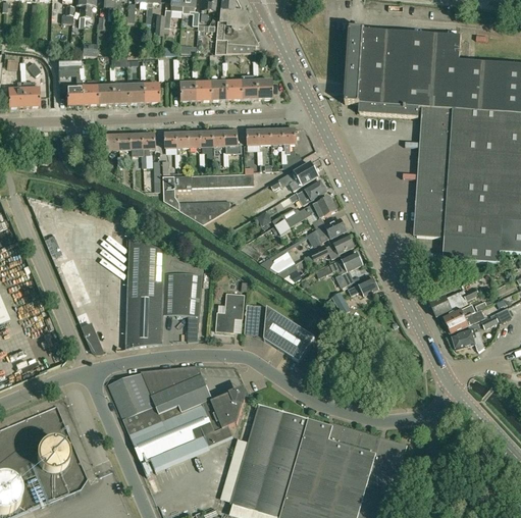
[(84,15),(85,0),(74,0),(74,4),(80,4),(77,26),(83,27),(84,15)]
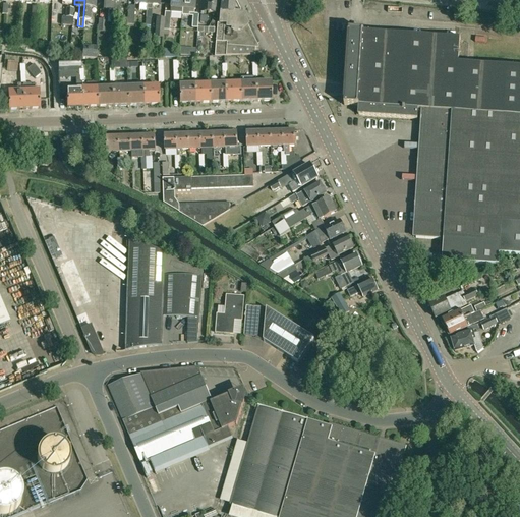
[(84,0),(83,15),(90,15),(90,5),(95,5),(95,0),(84,0)]
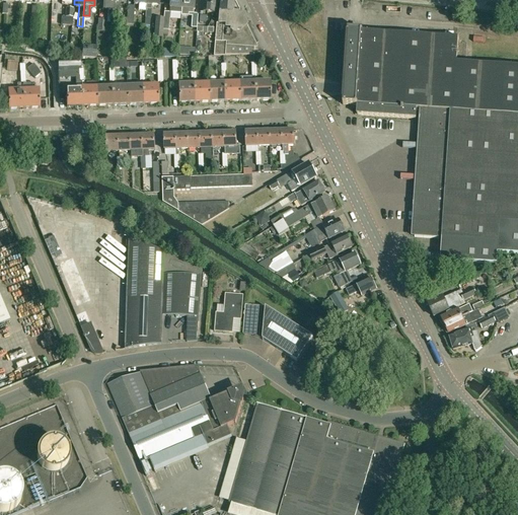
[(112,14),(113,0),(101,0),(101,6),(106,7),(106,13),(112,14)]
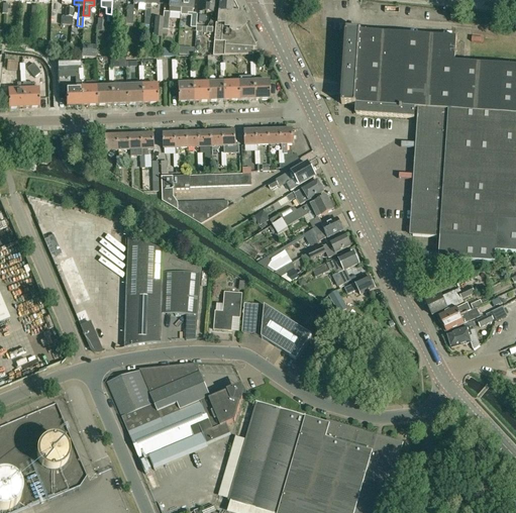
[(126,15),(117,14),(118,0),(123,0),(112,0),(111,14),(116,14),(115,27),(125,28),(125,20),(126,15)]
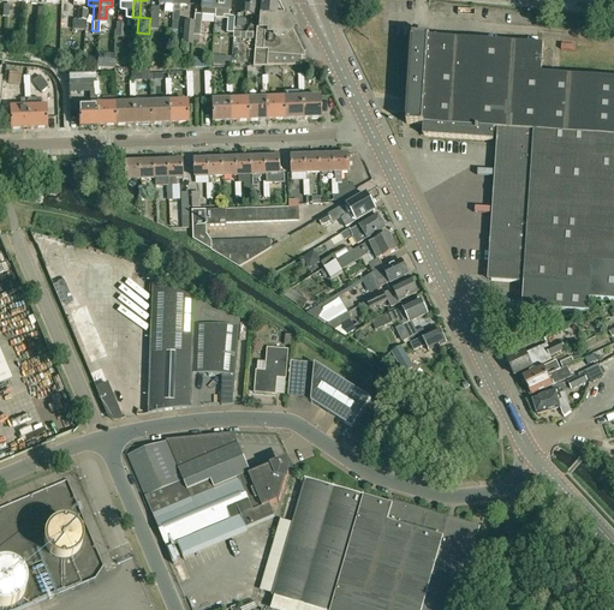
[(178,18),(179,3),(186,3),(188,4),(188,0),(172,0),(172,1),(173,1),(172,9),(172,17),(178,18)]
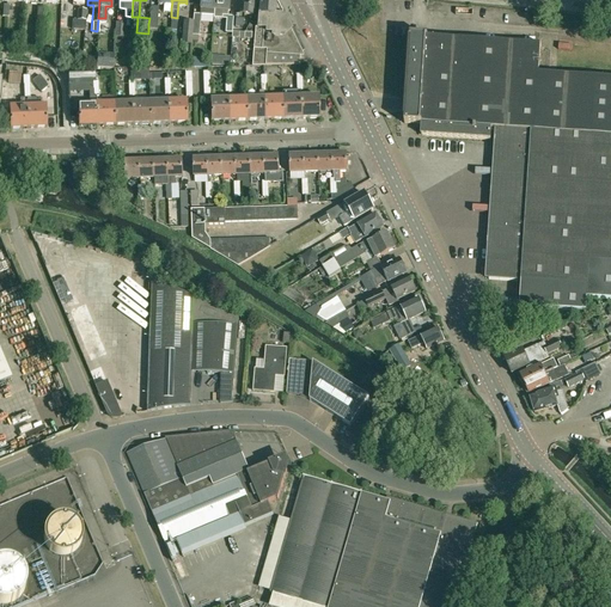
[(213,12),(213,0),(199,0),(199,5),(199,11),(193,10),(193,17),(191,31),(199,31),(201,11),(213,12)]
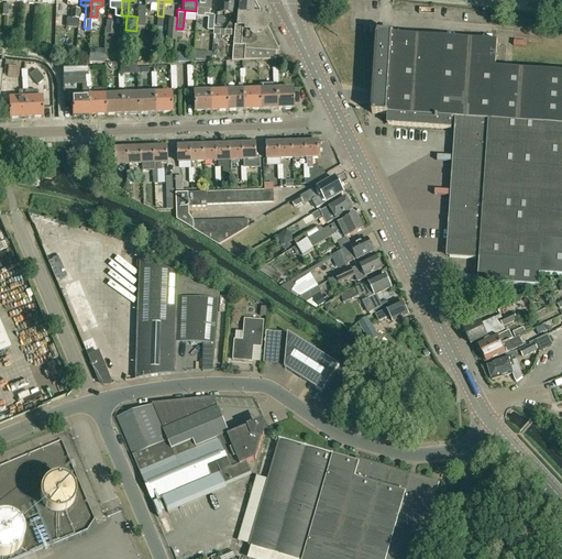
[(196,0),(196,11),(195,13),(202,13),(202,11),(209,11),(209,0),(196,0)]
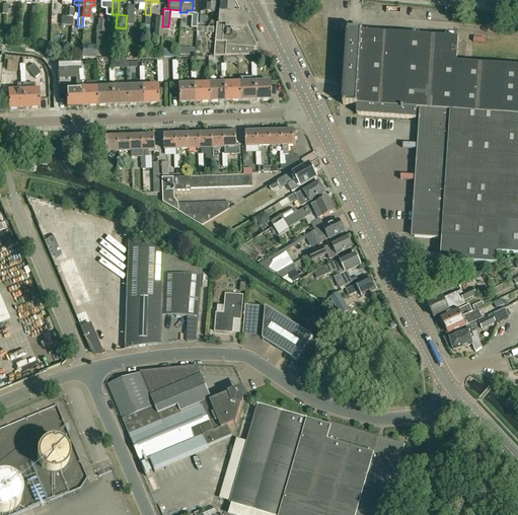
[(214,9),(214,0),(200,0),(199,12),(206,13),(206,9),(214,9)]
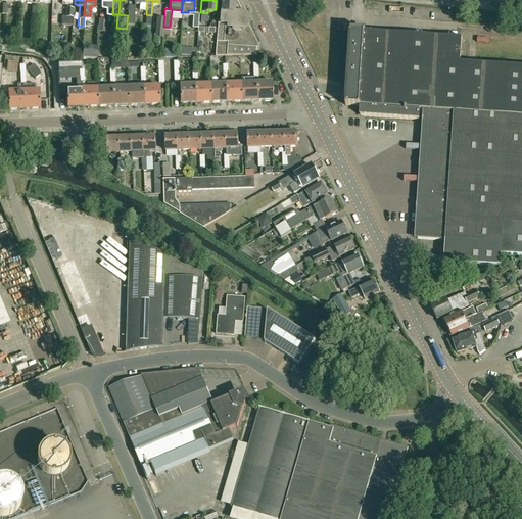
[(221,0),(220,20),(218,20),(215,53),(254,52),(255,45),(257,45),(257,44),(236,0),(221,0)]
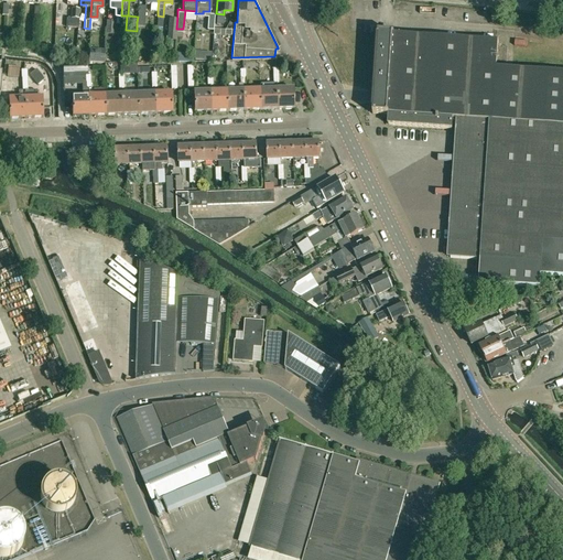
[(78,15),(79,6),(71,4),(69,14),(78,15)]
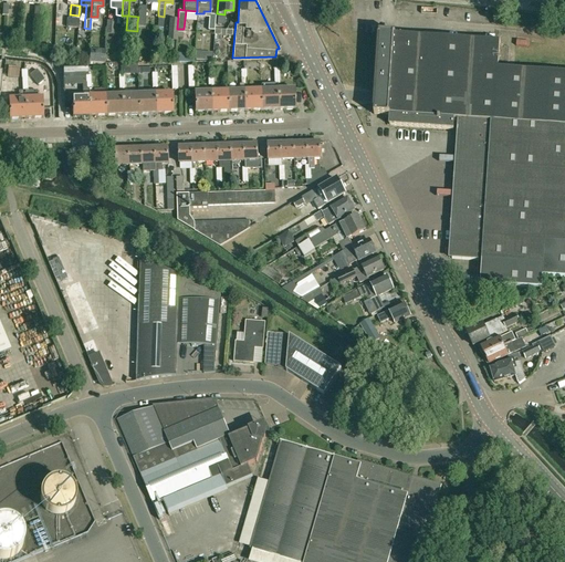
[(77,24),(79,16),(66,14),(65,23),(77,24)]
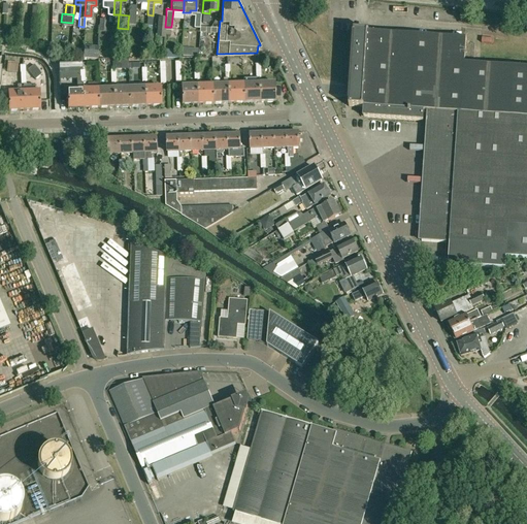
[(164,34),(165,27),(166,14),(158,13),(157,34),(164,34)]
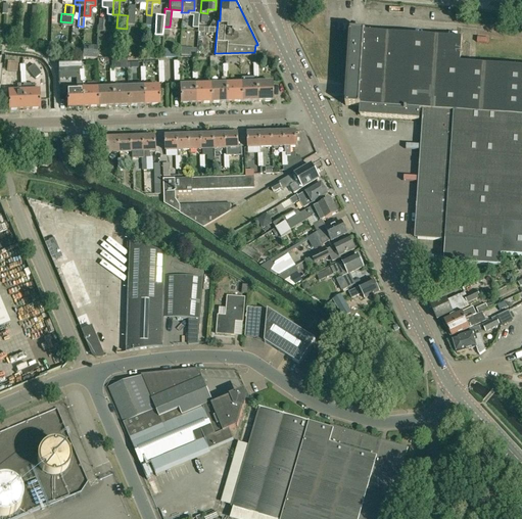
[(521,63),(460,59),(461,35),(365,29),(365,28),(349,27),(344,102),(360,103),(359,111),(418,115),(419,106),(422,106),(417,184),(414,235),(441,236),(440,258),(497,263),(497,253),(521,254),(521,63)]
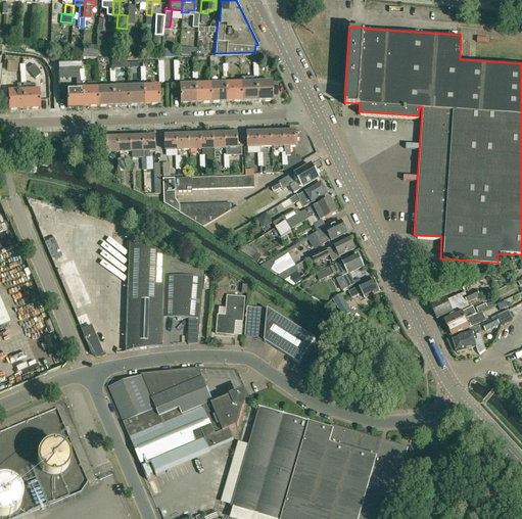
[(97,44),(83,43),(82,55),(96,56),(97,44)]
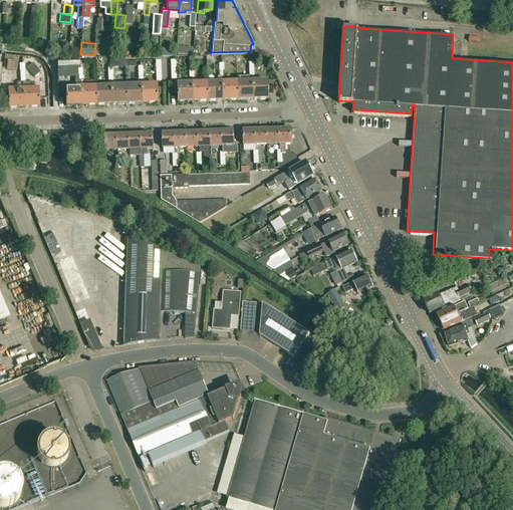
[(184,43),(184,51),(192,52),(192,44),(184,43)]
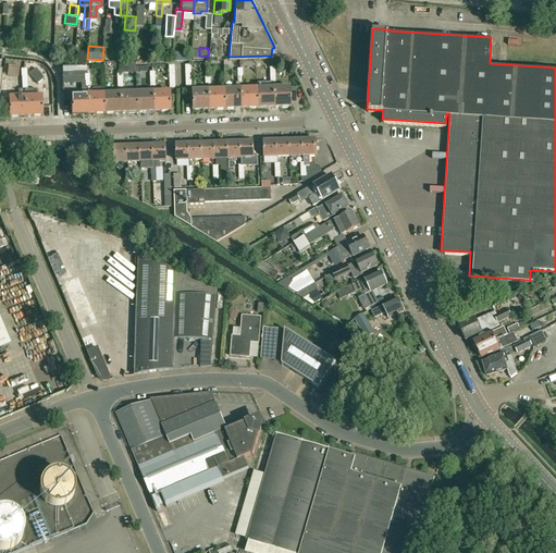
[(135,69),(135,59),(119,60),(119,70),(121,70),(135,69)]
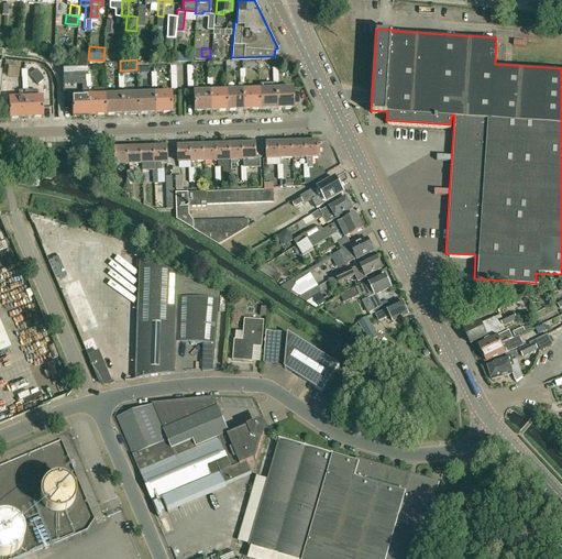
[(7,73),(18,74),(19,64),(7,63),(7,69),(7,73)]
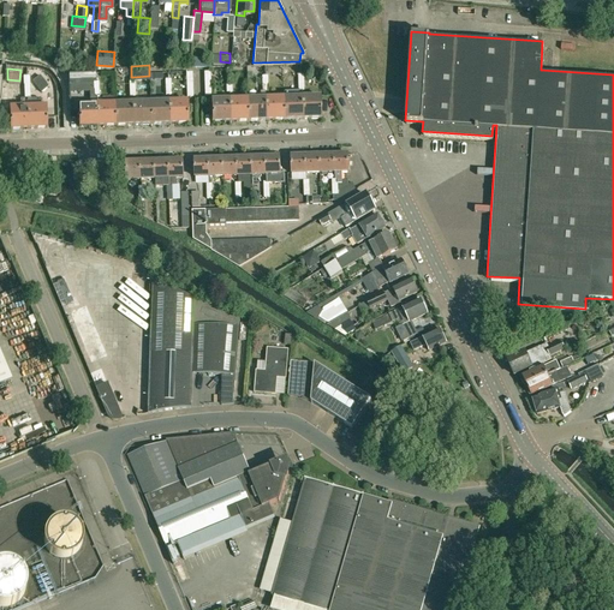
[(39,72),(31,78),(40,89),(47,83),(39,72)]
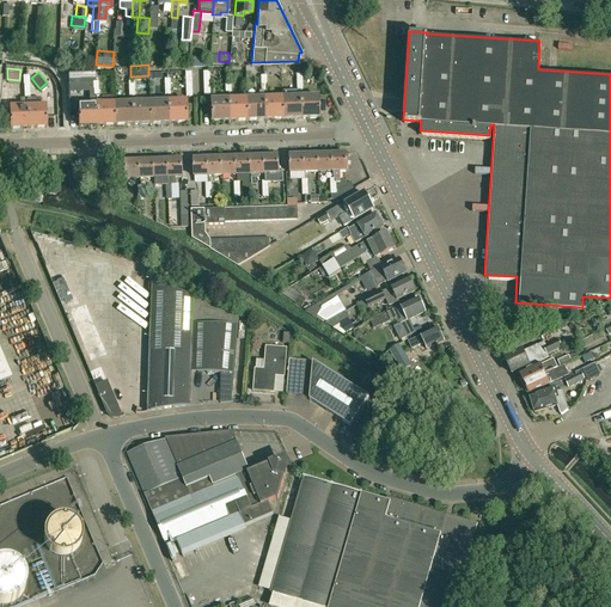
[(29,94),(29,89),(26,89),(26,86),(23,86),(23,96),(20,96),(20,103),(8,103),(8,124),(28,124),(26,94),(29,94)]
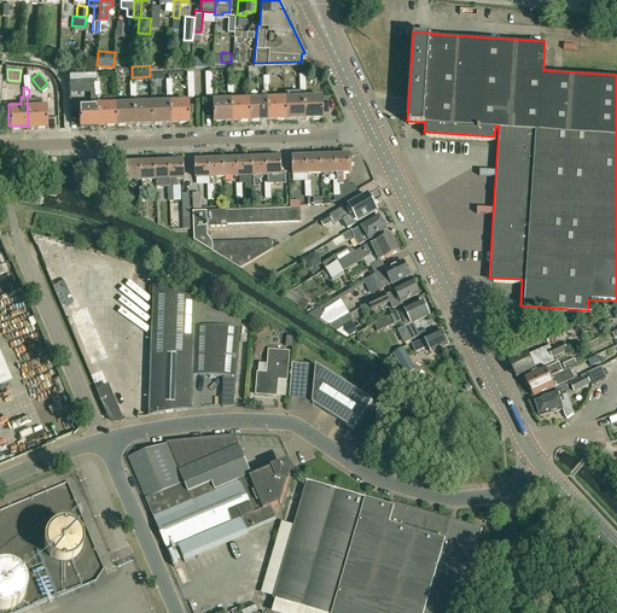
[(284,88),(284,94),(285,116),(303,116),(302,94),(302,88),(284,88)]
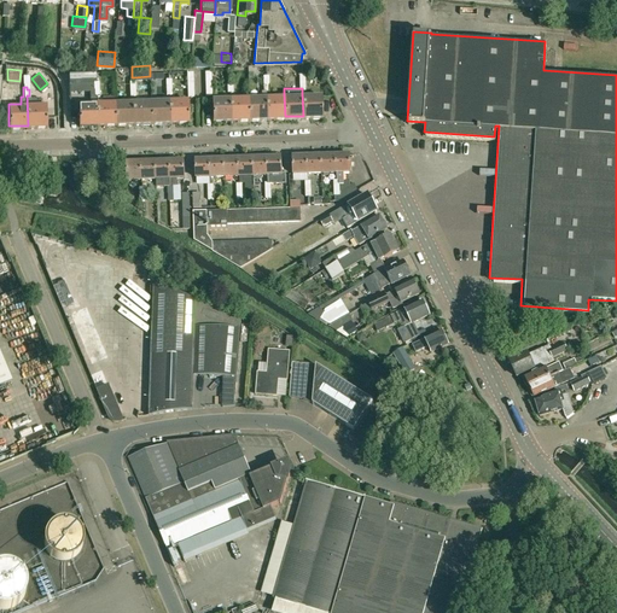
[(302,94),(303,116),(321,115),(321,93),(302,94)]
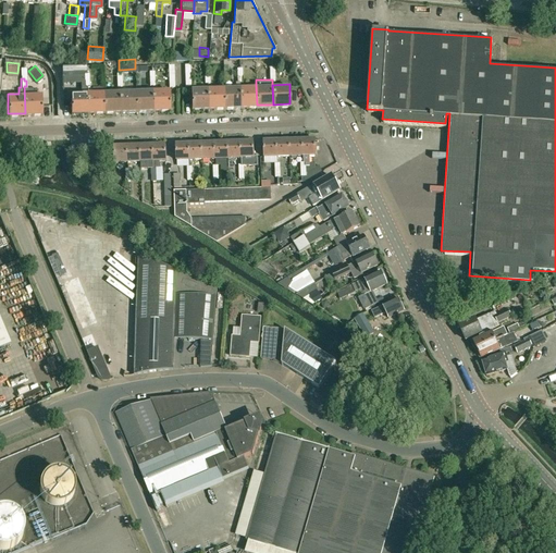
[(241,106),(257,105),(256,85),(239,86),(241,106)]
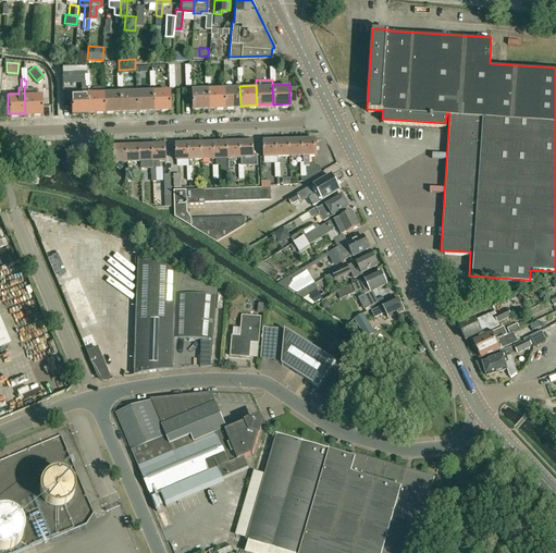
[(29,86),(26,86),(24,86),(25,113),(41,112),(41,93),(29,93),(29,86)]
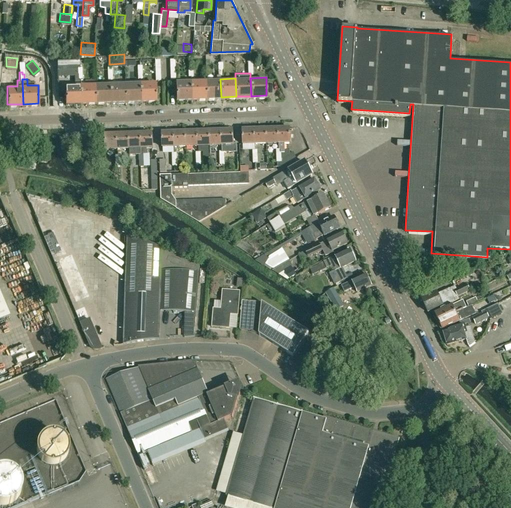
[(191,98),(206,97),(205,79),(190,80),(191,98)]
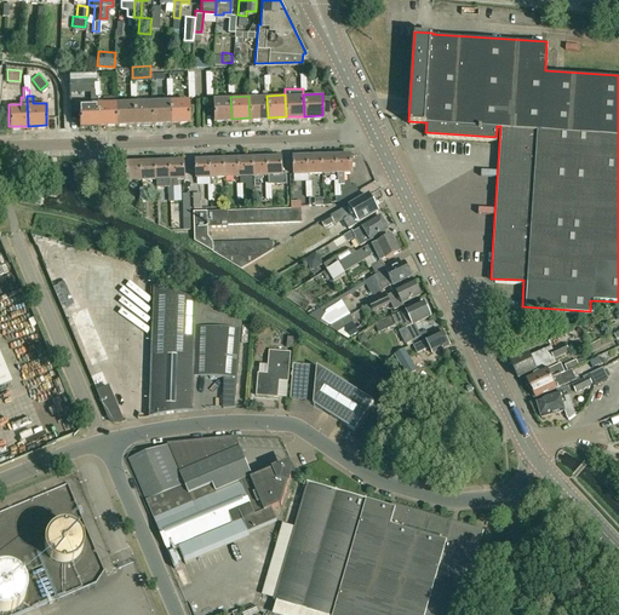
[(250,118),(268,118),(267,96),(248,96),(250,118)]
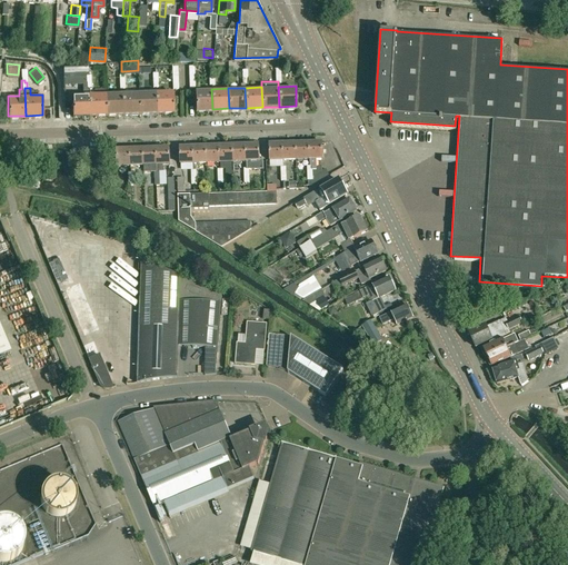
[(195,109),(212,109),(211,89),(195,89),(195,109)]
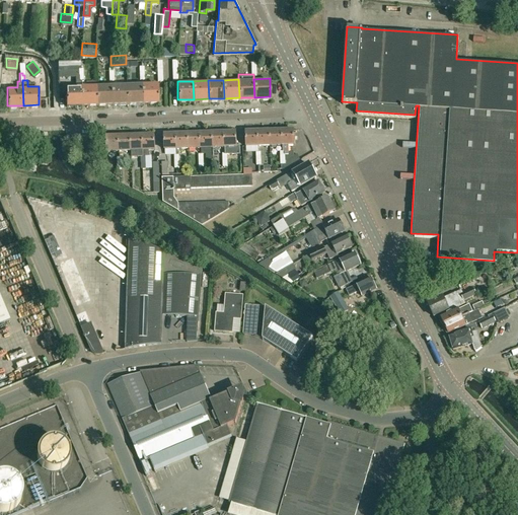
[(127,101),(142,100),(141,82),(127,83),(127,101)]
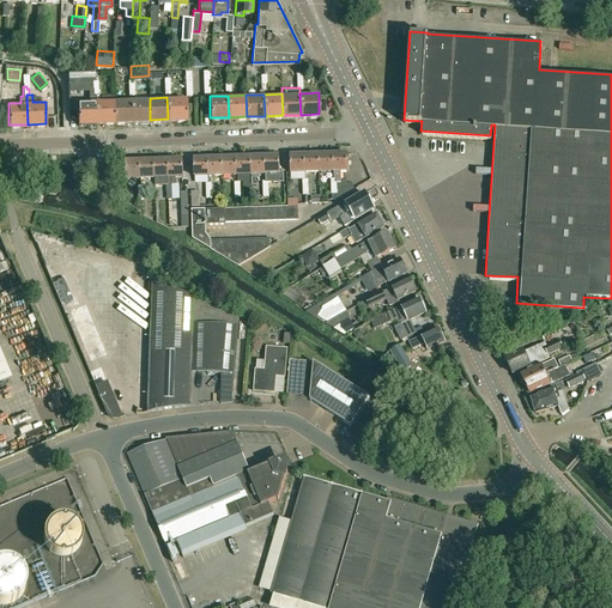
[(167,97),(168,119),(187,119),(186,97),(167,97)]
